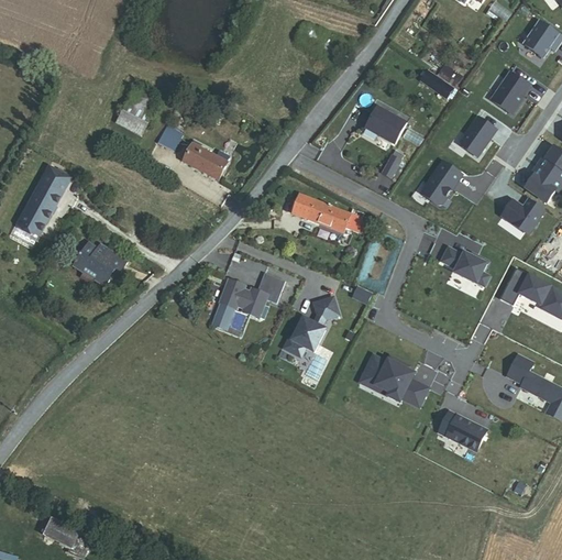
[(561,37),(561,36),(539,21),(524,44),(542,57),(552,43),(557,46),(561,37)]
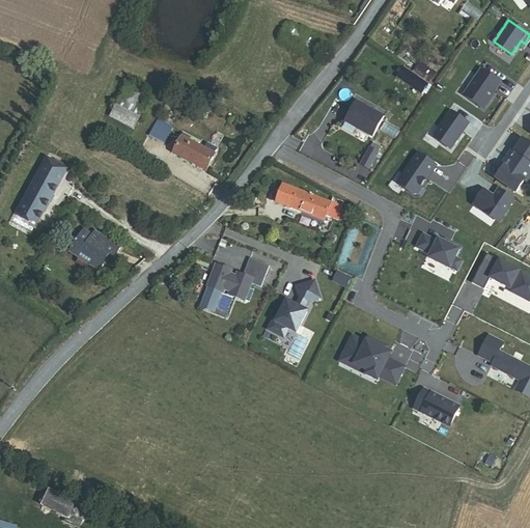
[(411,71),(428,82),(436,72),(418,59),(411,71)]
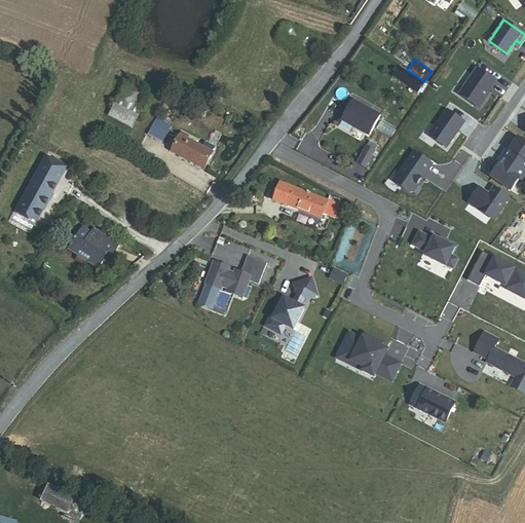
[(416,92),(424,81),(407,70),(399,65),(391,75),(416,92)]
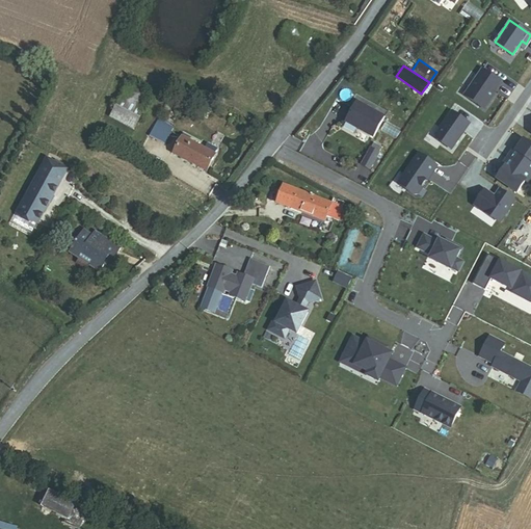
[(489,96),(500,81),(481,69),(463,95),(483,108),(492,97),(489,96)]
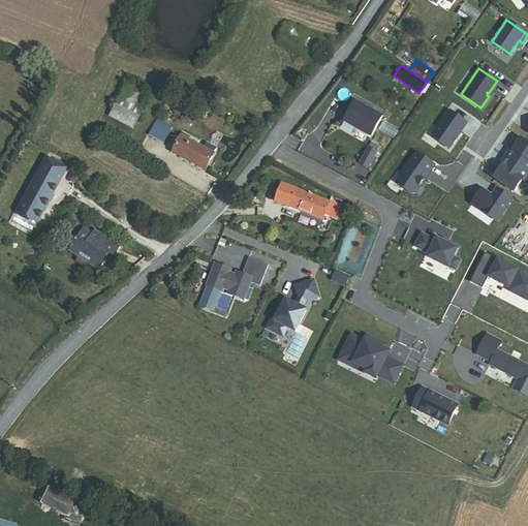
[(109,115),(131,127),(145,103),(141,102),(147,91),(128,81),(109,115)]
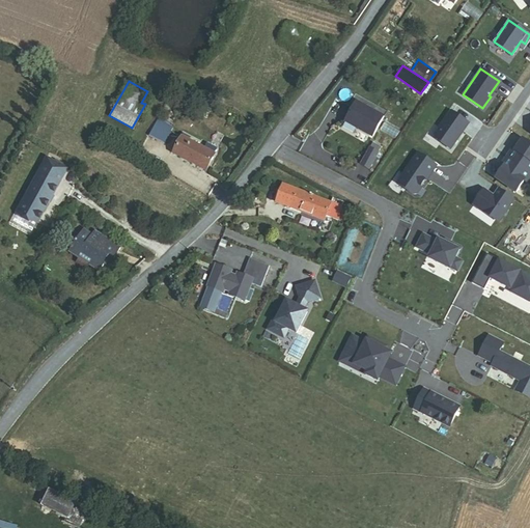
[(343,120),(370,135),(382,114),(355,100),(343,120)]
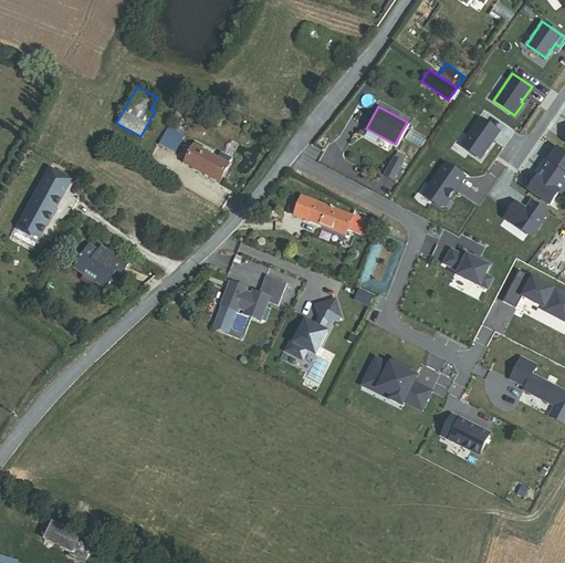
[(479,158),(499,131),(480,117),(463,143),(463,146),(479,158)]
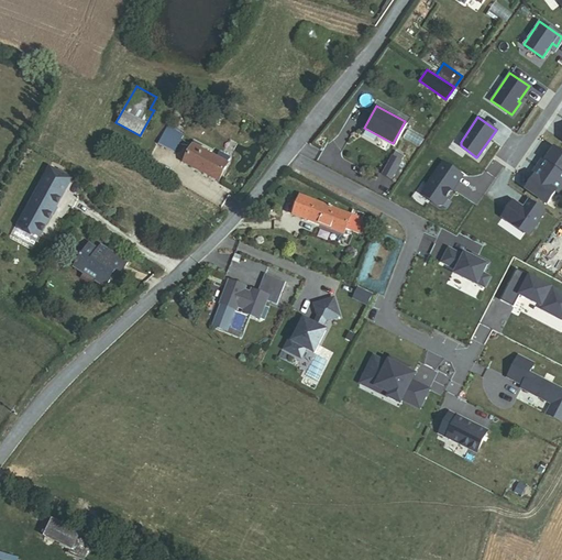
[(157,142),(173,150),(182,133),(167,125),(157,142)]
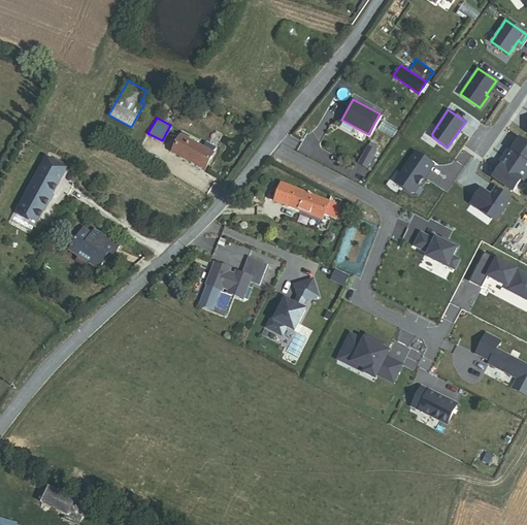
[(204,140),(202,144),(180,133),(170,151),(205,170),(217,148),(207,142),(204,140)]
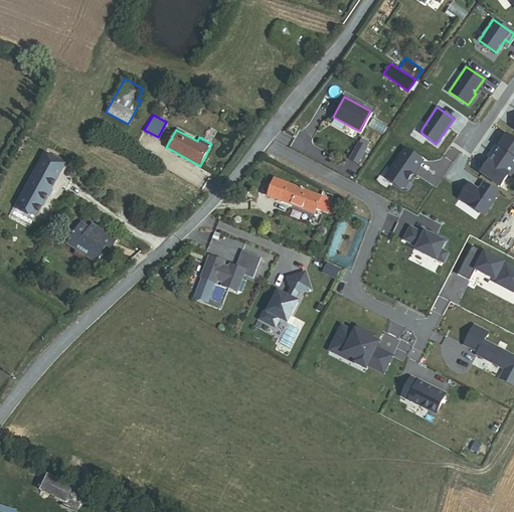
[(513,138),(508,134),(499,146),(497,144),(486,159),(489,161),(481,173),(500,186),(508,175),(511,177),(513,171),(513,138)]
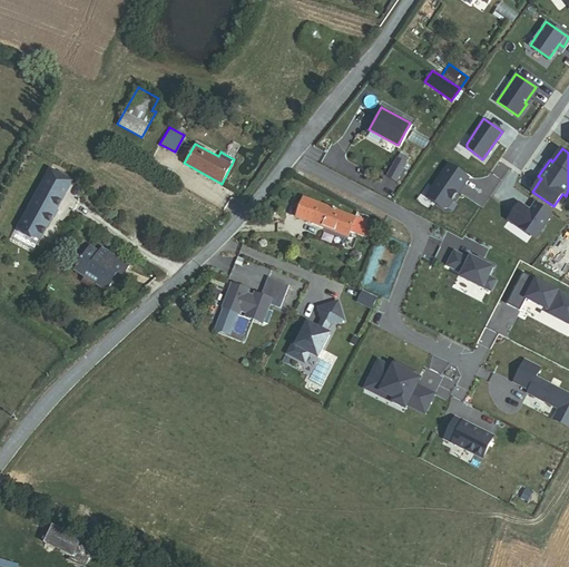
[(395,158),(385,177),(394,182),(403,163),(395,158)]
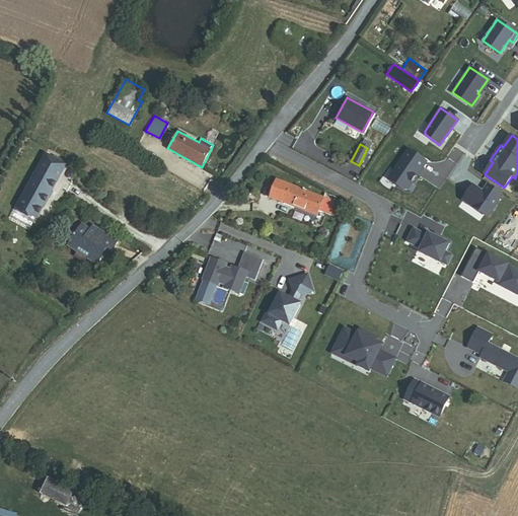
[(16,203),(35,214),(65,160),(60,157),(52,153),(45,149),(16,203)]
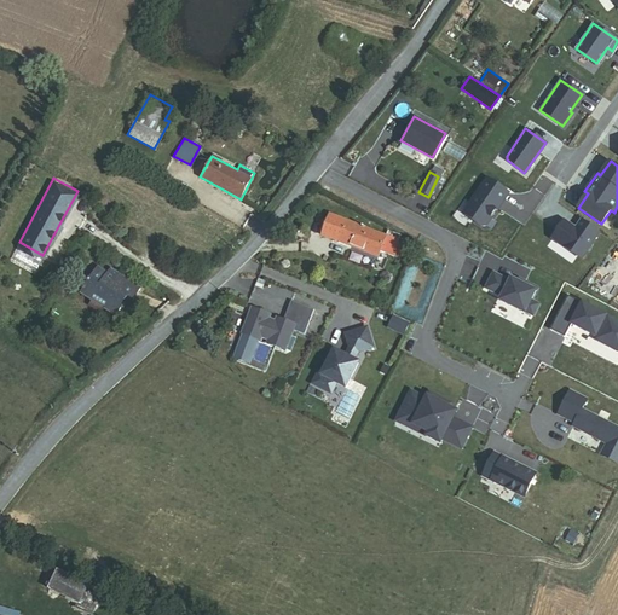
[(496,209),(508,191),(486,178),(463,212),(481,225),(486,224),(495,209),(496,209)]
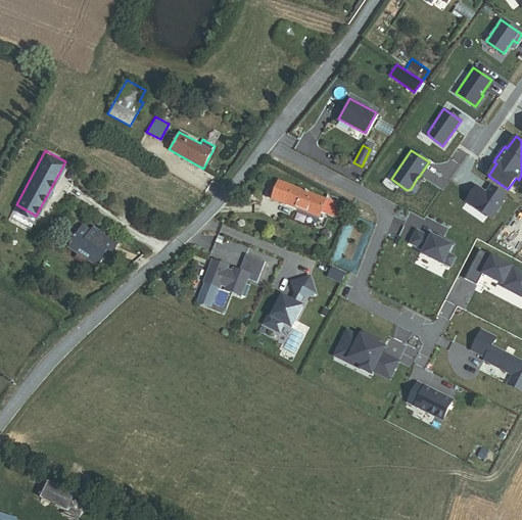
[(345,207),(347,200),(327,193),(325,197),(268,176),(261,193),(319,215),(321,210),(337,218),(341,206),(345,207)]
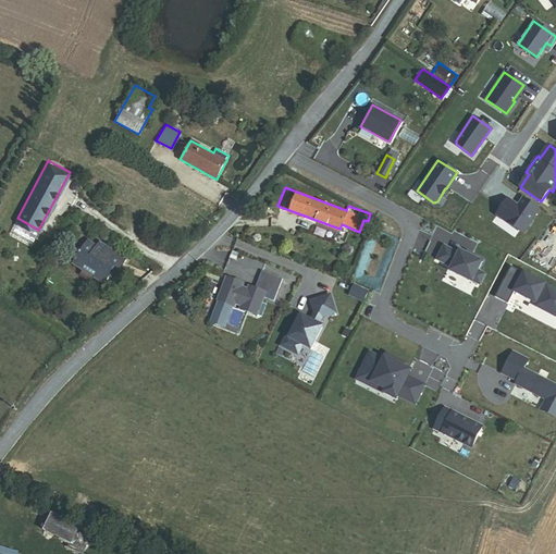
[(367,199),(351,194),(349,200),(365,206),(367,199)]
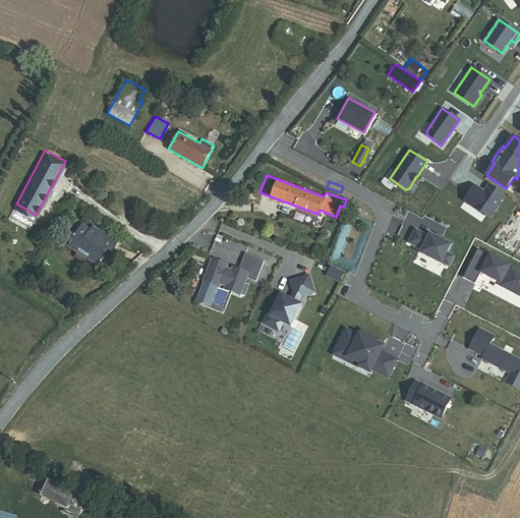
[(484,192),(474,185),(464,200),(488,218),(505,194),(490,184),(484,192)]
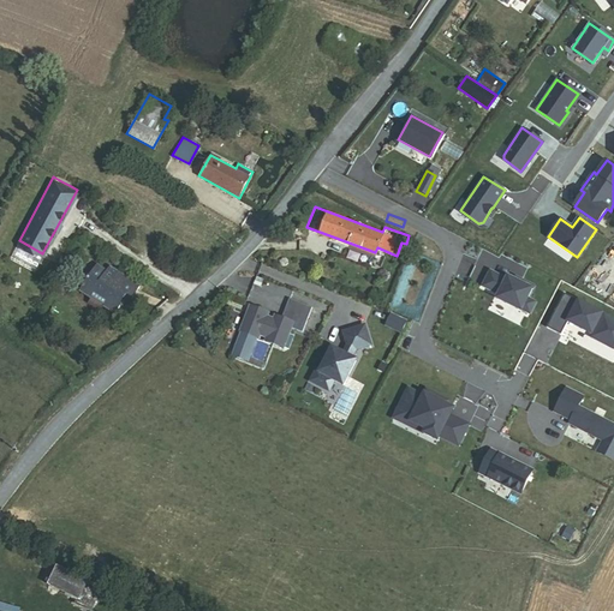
[(84,233),(91,238),(95,231),(89,226),(84,233)]
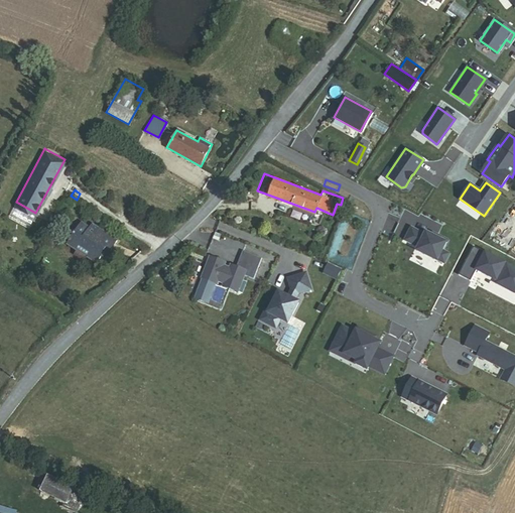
[(88,226),(80,220),(67,240),(77,246),(73,252),(83,259),(87,254),(96,261),(106,246),(109,249),(116,239),(97,226),(95,230),(88,226)]
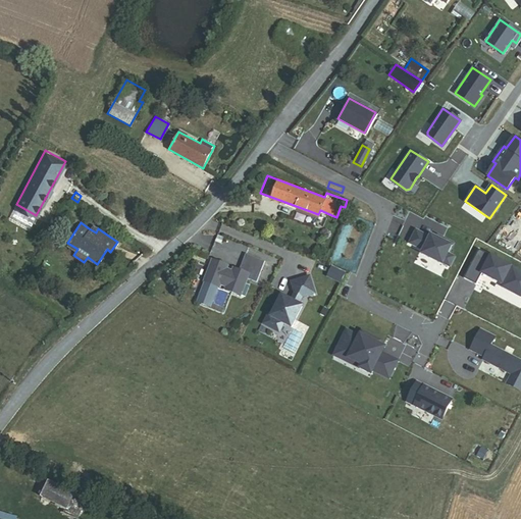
[(92,224),(89,228),(96,232),(98,228),(92,224)]
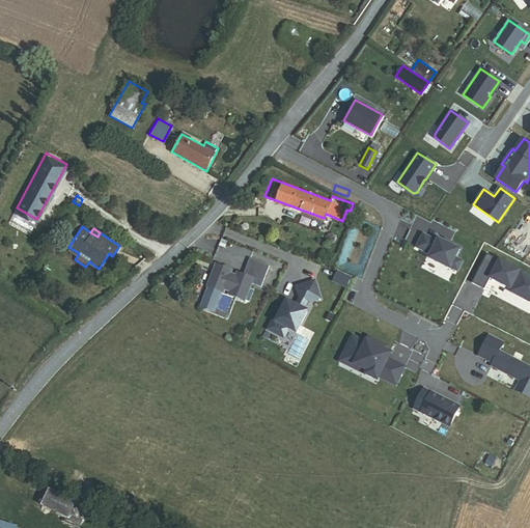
[(421,233),(415,246),(428,252),(426,256),(447,267),(448,266),(454,269),(458,259),(452,256),(457,246),(447,241),(445,243),(435,238),(434,240),(421,233)]
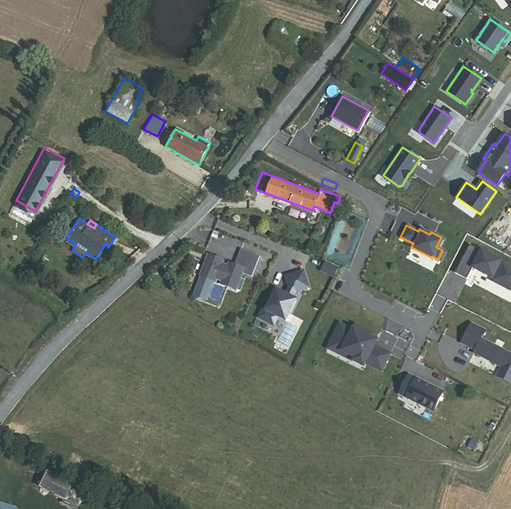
[(510,264),(467,242),(453,271),(465,277),(470,266),(491,276),(490,278),(510,288),(510,264)]
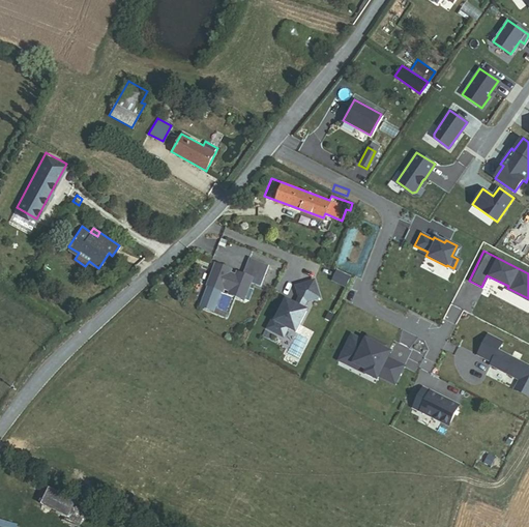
[(241,273),(251,276),(248,282),(259,286),(267,264),(248,256),(241,273)]
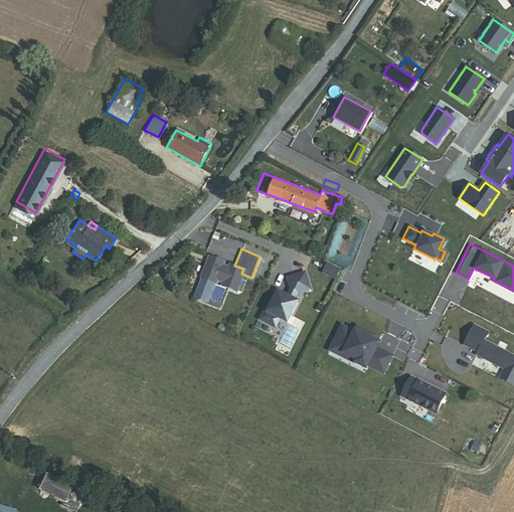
[(220,284),(235,290),(241,274),(243,269),(234,266),(229,264),(227,267),(221,264),(222,261),(208,254),(200,276),(201,276),(213,281),(214,282),(215,279),(222,281),(220,284)]
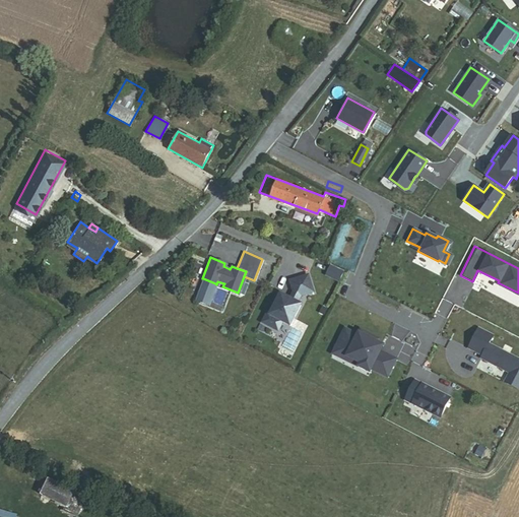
[(327,274),(334,277),(338,269),(330,265),(327,274)]
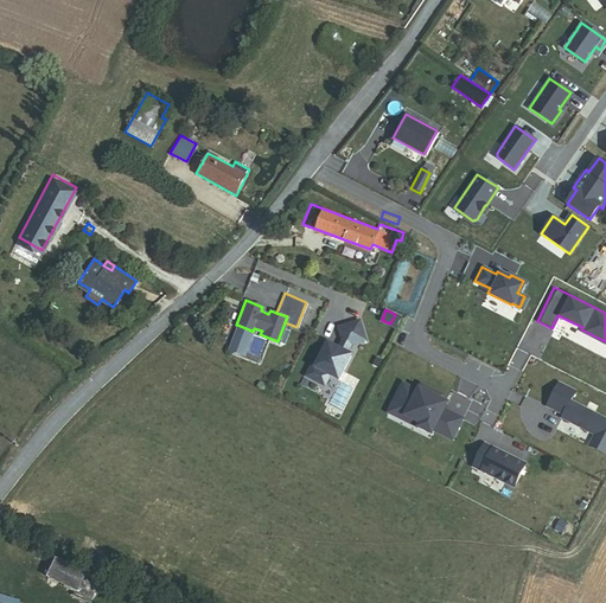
[(313,365),(311,364),(305,374),(323,383),(327,373),(337,378),(349,353),(344,351),(349,342),(363,338),(357,319),(337,326),(342,339),(337,347),(326,341),(313,365)]
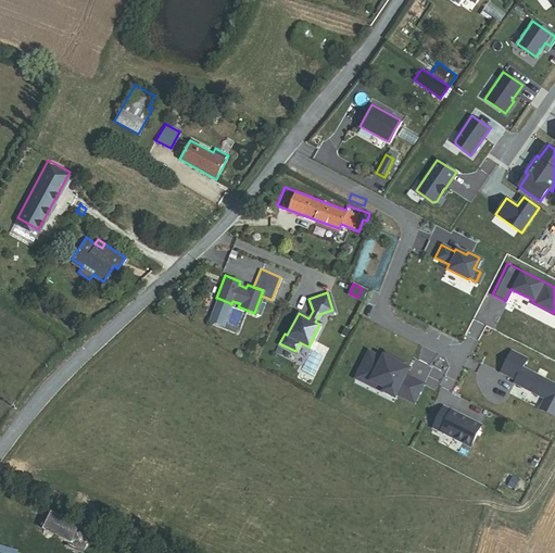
[(211,314),(224,319),(230,303),(217,298),(211,314)]
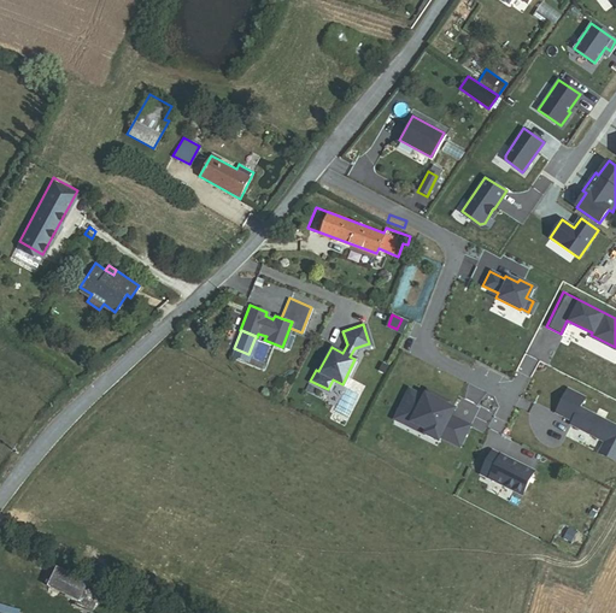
[(248,354),(234,348),(232,354),(246,360),(248,354)]
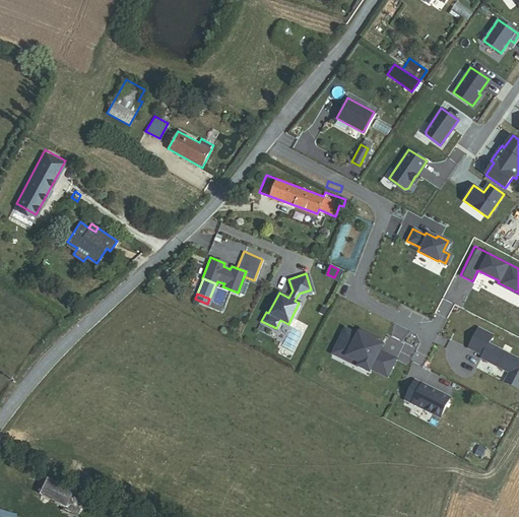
[(355,333),(342,327),(336,341),(348,347),(344,354),(358,362),(355,365),(368,371),(370,368),(385,375),(394,358),(378,349),(376,348),(379,342),(375,341),(377,337),(358,328),(355,333)]
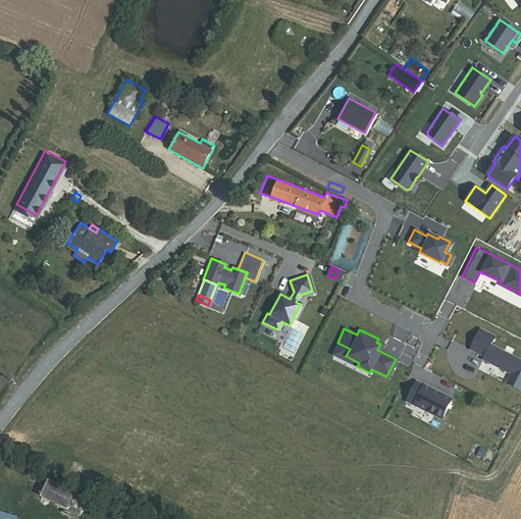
[(520,383),(520,360),(488,344),(492,335),(478,328),(468,348),(482,355),(480,358),(509,372),(505,381),(519,390),(520,383)]
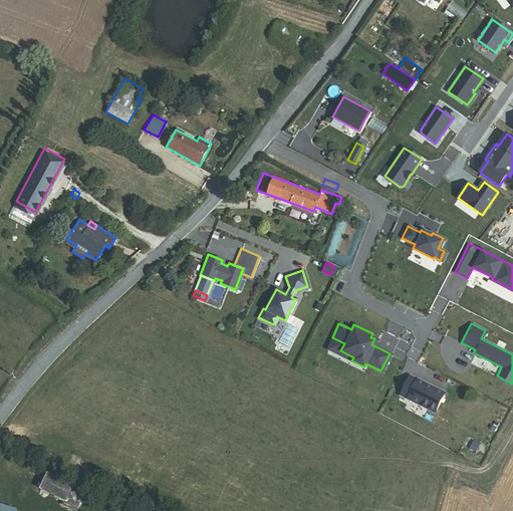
[(344,343),(332,337),(326,348),(351,360),(353,357),(340,350),(344,343)]
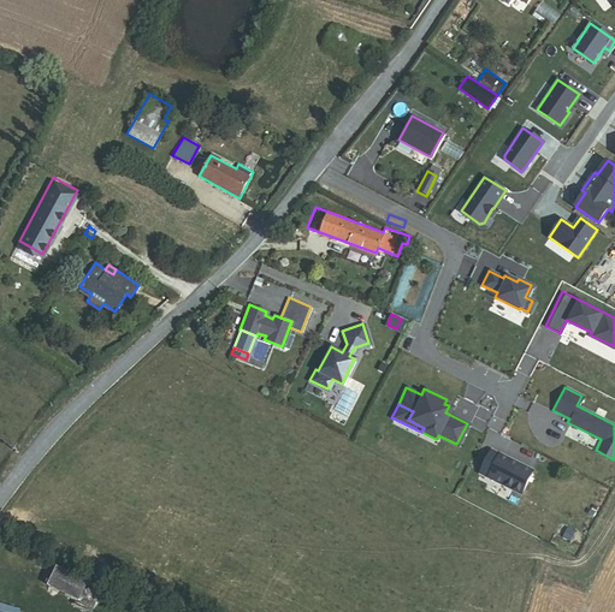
[(520,492),(531,469),(490,449),(478,471),(520,492)]
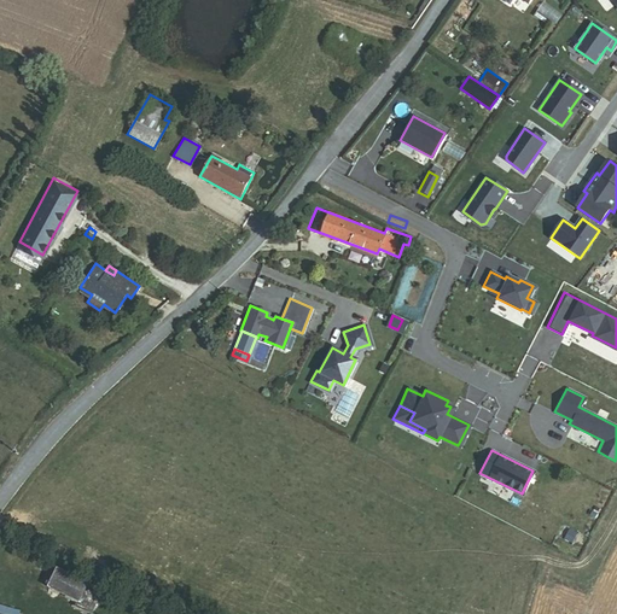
[(74,606),(91,613),(102,590),(56,569),(48,586),(77,600),(74,606)]
